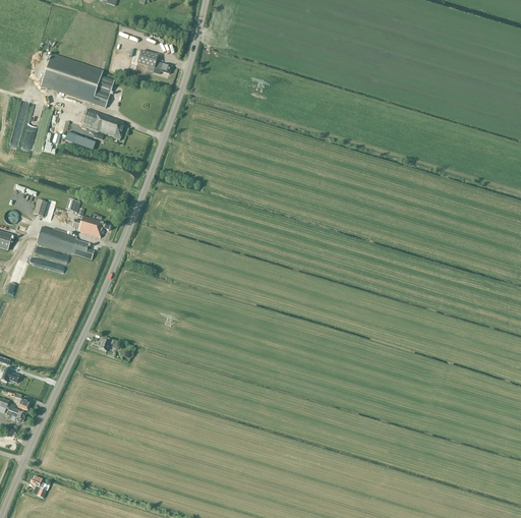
[(135,43),(139,34),(130,31),(127,39),(135,43)]
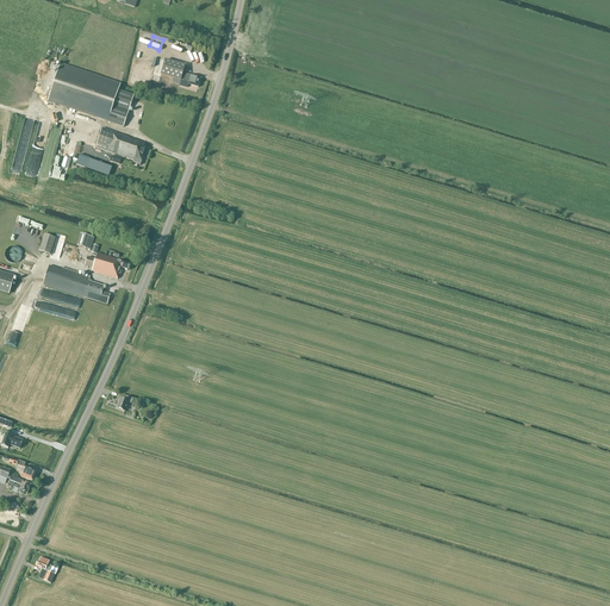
[(198,85),(200,75),(182,70),(185,63),(165,57),(161,72),(173,75),(172,80),(179,81),(180,77),(188,80),(188,81),(198,85)]
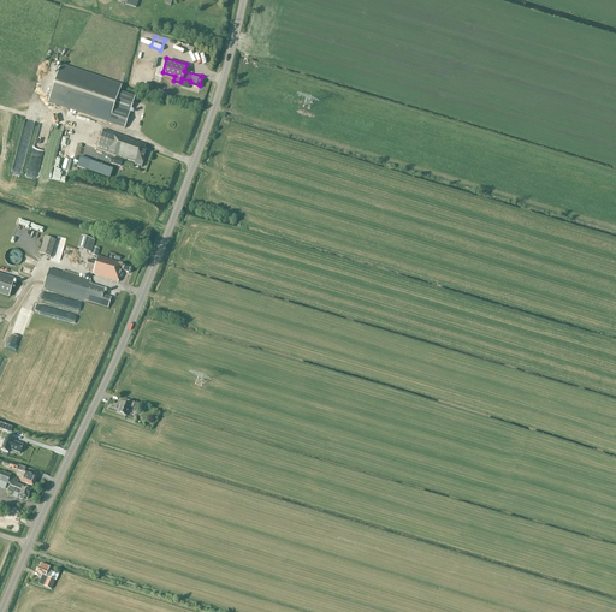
[(125,123),(135,94),(119,88),(120,83),(81,70),(71,99),(111,112),(110,117),(125,123)]
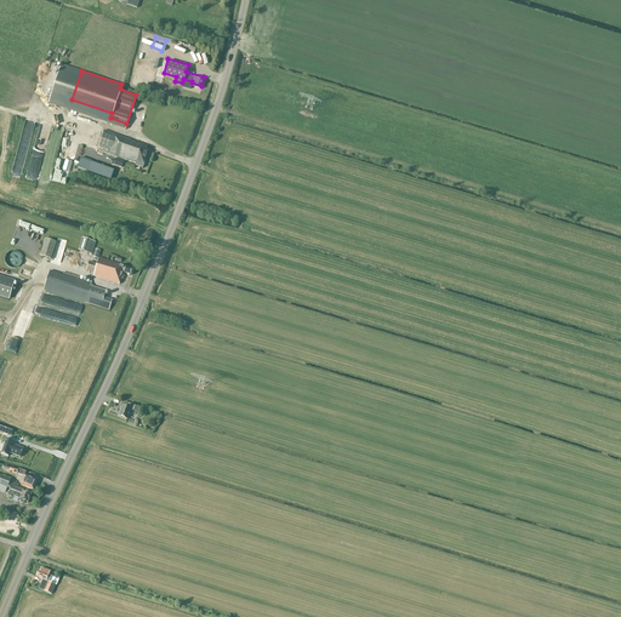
[(132,137),(112,130),(104,127),(97,147),(136,160),(136,163),(142,165),(148,148),(146,148),(148,143),(137,138),(136,141),(131,140),(132,137)]
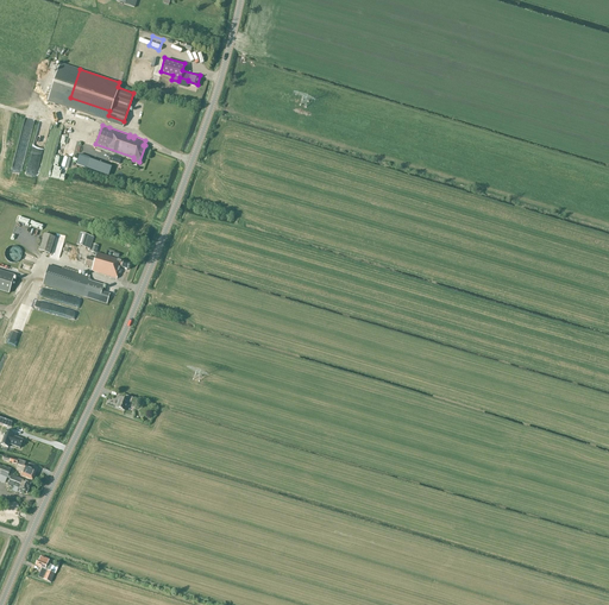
[(108,174),(111,165),(79,153),(76,162),(108,174)]
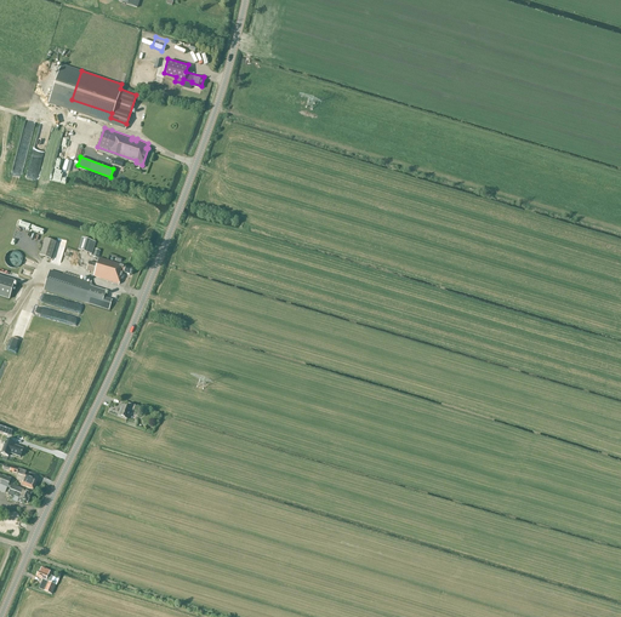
[(85,229),(83,235),(83,234),(78,247),(89,250),(92,251),(98,233),(85,229)]
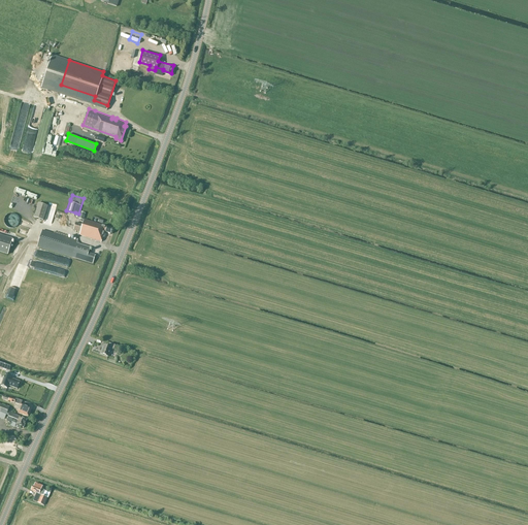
[(38,200),(37,203),(34,215),(42,218),(47,203),(38,200)]
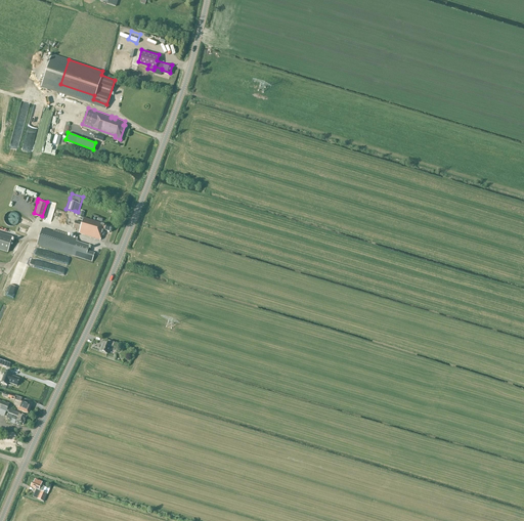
[(18,216),(18,214),(17,212),(15,211),(13,210),(11,210),(9,210),(7,212),(5,213),(4,215),(4,217),(5,220),(6,221),(6,222),(8,223),(10,224),(12,224),(14,223),(16,222),(17,220),(18,218),(18,216)]
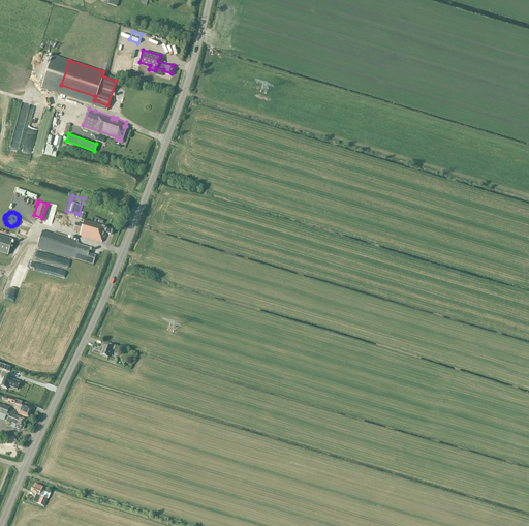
[(101,223),(84,217),(83,222),(75,220),(73,227),(81,229),(80,234),(101,240),(102,236),(103,236),(105,230),(111,231),(113,227),(101,223)]
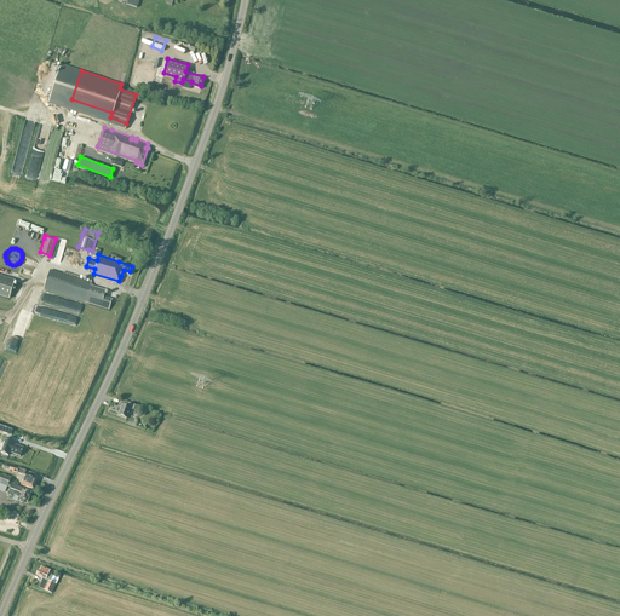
[(105,288),(90,283),(91,280),(50,268),(44,287),(109,306),(112,297),(103,294),(105,288)]
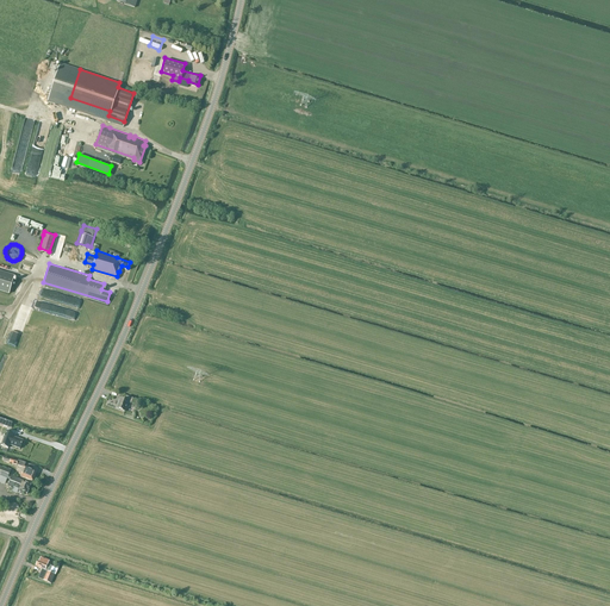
[(0,268),(0,287),(10,291),(14,273),(0,268)]
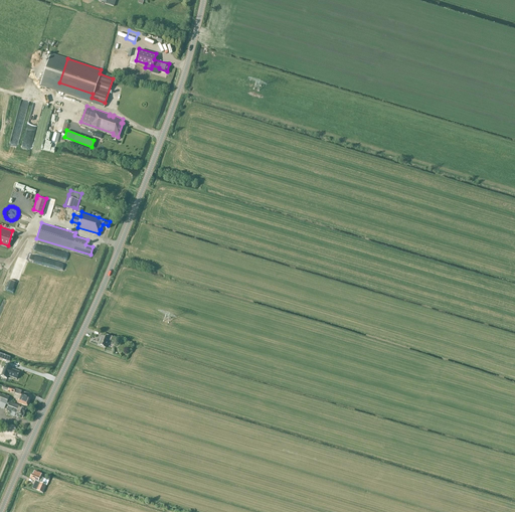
[(118,336),(112,334),(107,332),(105,336),(102,335),(99,343),(106,345),(109,337),(111,338),(116,340),(118,336)]
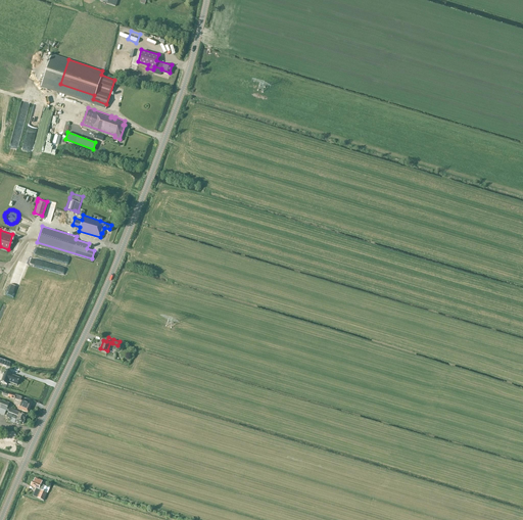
[(0,356),(0,361),(9,365),(10,360),(0,356)]
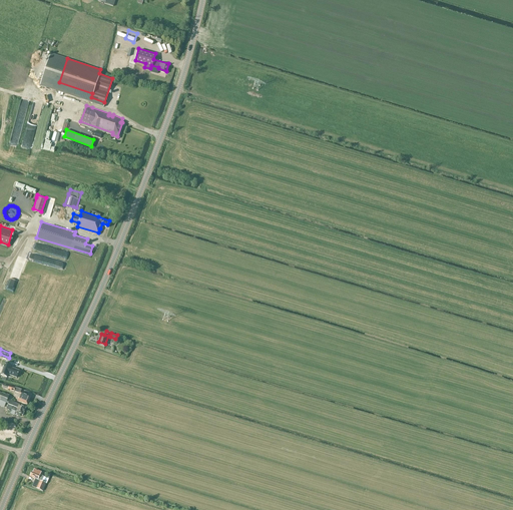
[(3,360),(2,363),(0,362),(0,369),(1,370),(3,365),(9,367),(7,372),(17,375),(19,369),(10,365),(11,363),(3,360)]
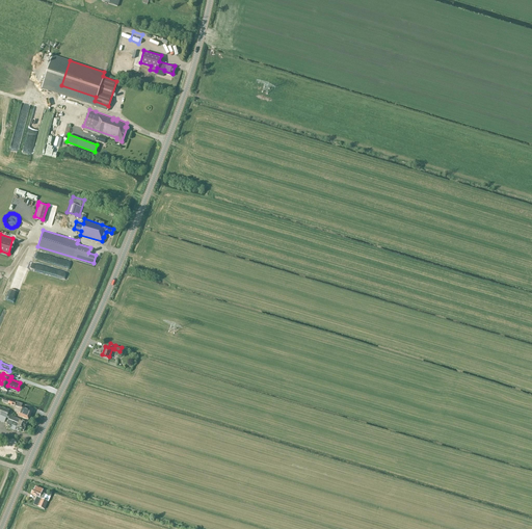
[(9,408),(0,404),(0,418),(5,420),(6,417),(8,418),(7,422),(12,424),(12,423),(17,425),(16,426),(16,427),(19,429),(20,427),(24,428),(27,421),(20,418),(20,417),(11,414),(11,413),(8,411),(9,408)]
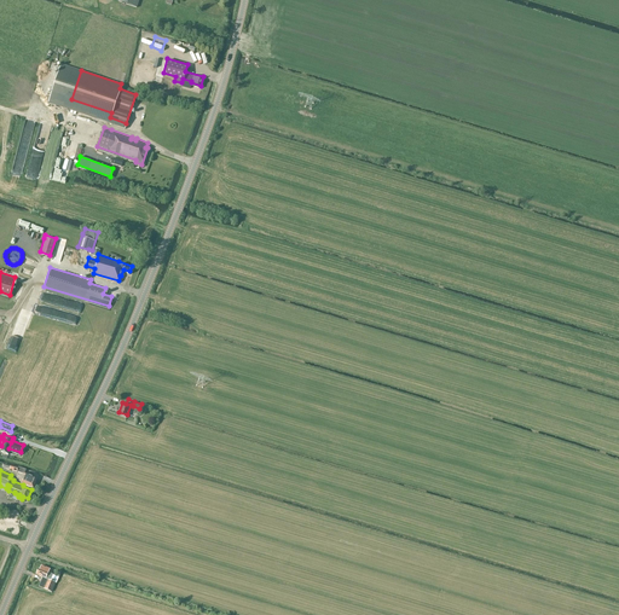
[(33,485),(36,476),(27,473),(24,481),(33,485)]
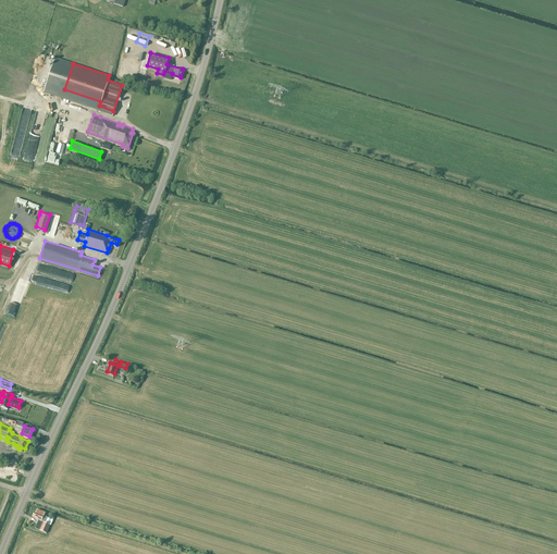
[(45,511),(37,507),(36,509),(35,509),(33,515),(38,517),(44,520),(45,520),(47,515),(44,514),(45,511)]
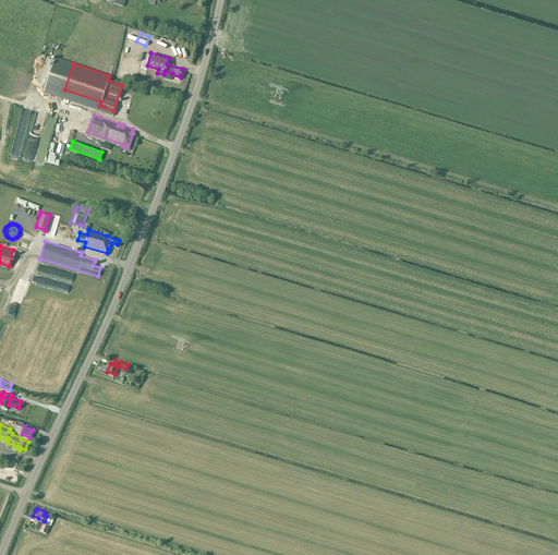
[(45,521),(44,521),(40,529),(46,532),(50,523),(45,521)]
